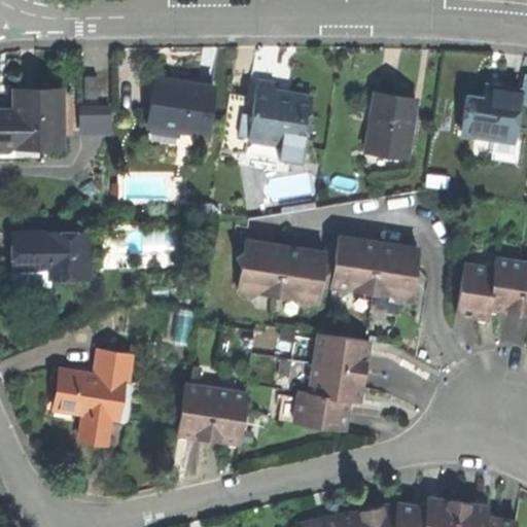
[(82,100),(97,99),(96,79),(81,80),(82,100)]
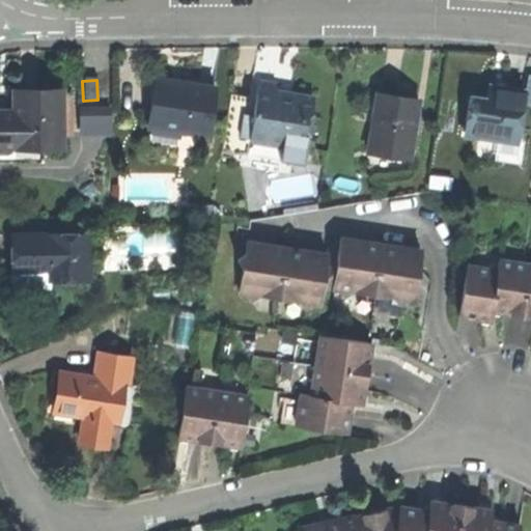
[(156,82),(148,128),(166,131),(204,137),(211,91),(185,87),(156,82)]
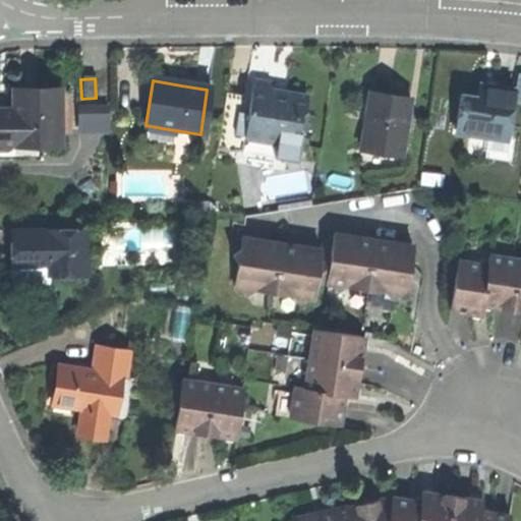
[(248,100),(243,139),(275,143),(298,147),(304,102),(284,99),(266,97),(268,83),(250,81),(248,100)]
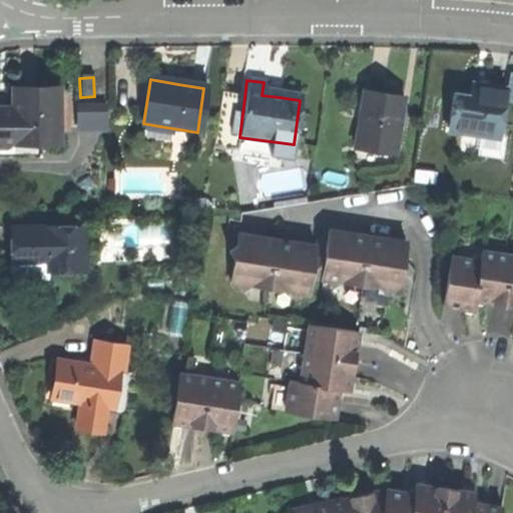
[(452,96),(447,130),(498,136),(504,92),(486,89),(470,87),(468,98),(452,96)]
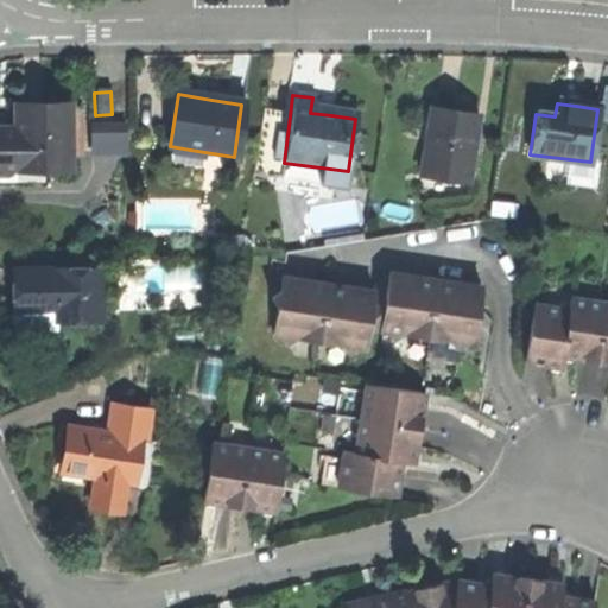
[(43,107),(23,107),(23,130),(24,145),(14,145),(14,171),(40,171),(69,170),(68,106),(43,107)]
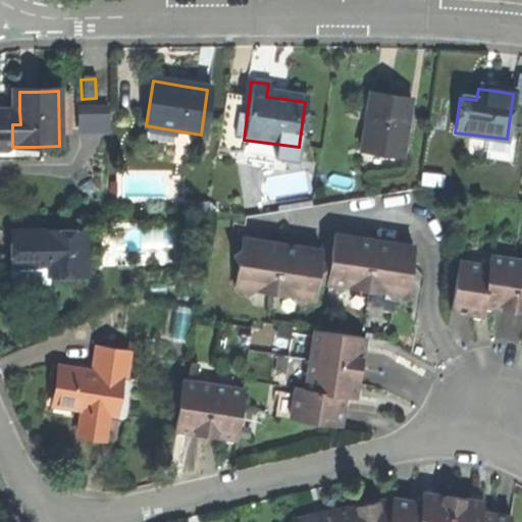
[(242,157),(244,140),(249,100),(224,97),(217,154),(242,157)]
